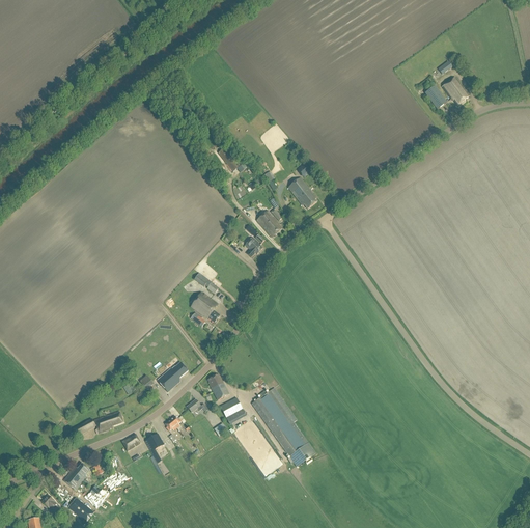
[(437,66),(441,73),(451,64),(447,59),(437,66)]
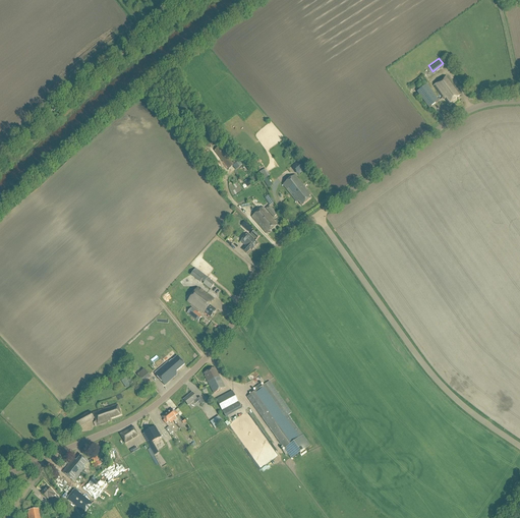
[(445,97),(448,102),(459,93),(446,74),(432,83),(442,96),(443,95),(444,97),(445,97)]
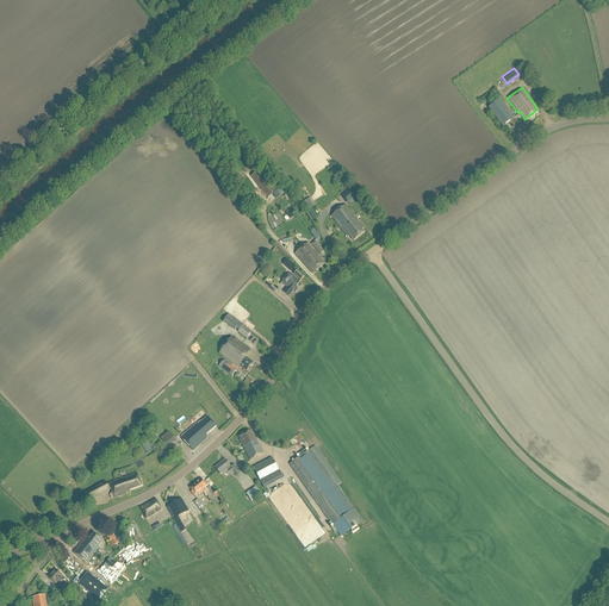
[(486,105),(501,124),(513,114),(498,95),(486,105)]
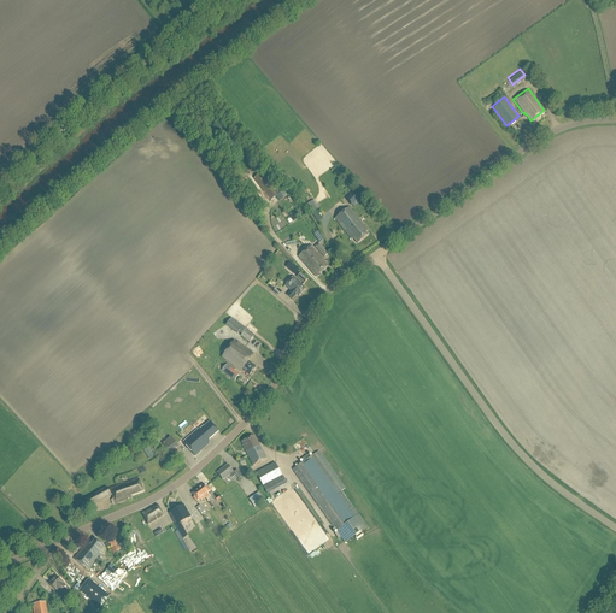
[(258,170),(252,175),(263,189),(270,184),(258,170)]
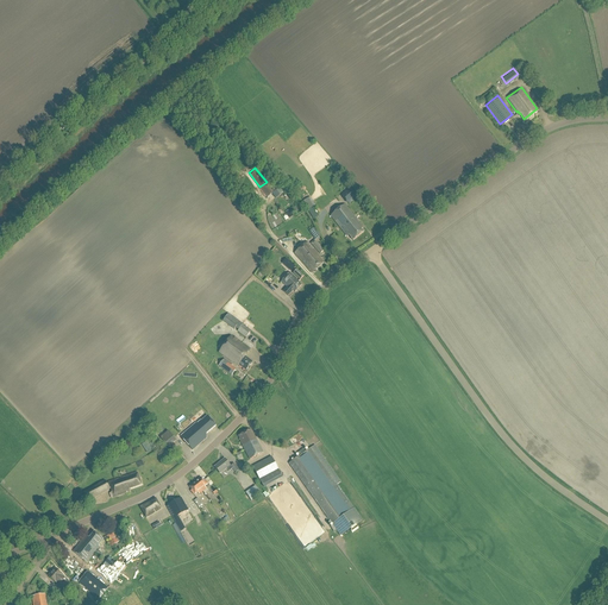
[(339,193),(346,202),(358,194),(351,184),(339,193)]
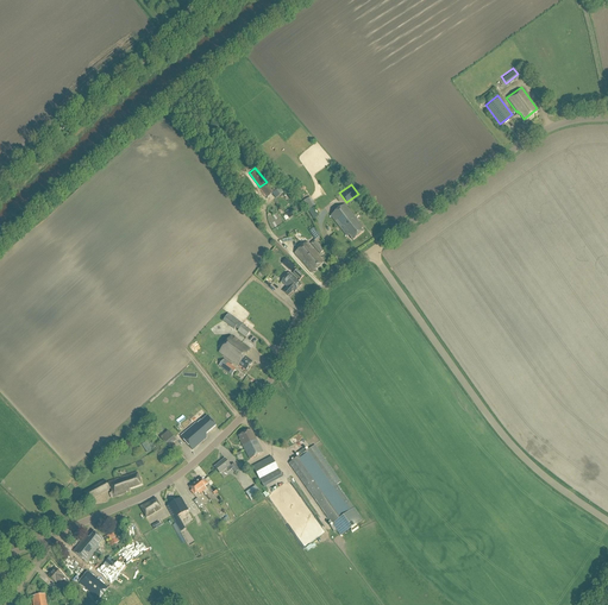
[(302,199),(307,207),(312,205),(307,195),(302,199)]
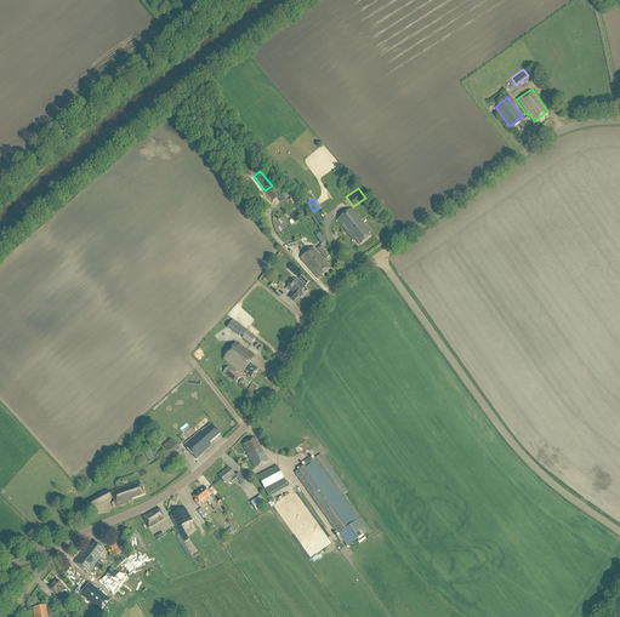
[(352,239),(354,236),(359,243),(370,234),(368,230),(369,229),(365,224),(364,224),(363,222),(351,206),(336,217),(352,239)]
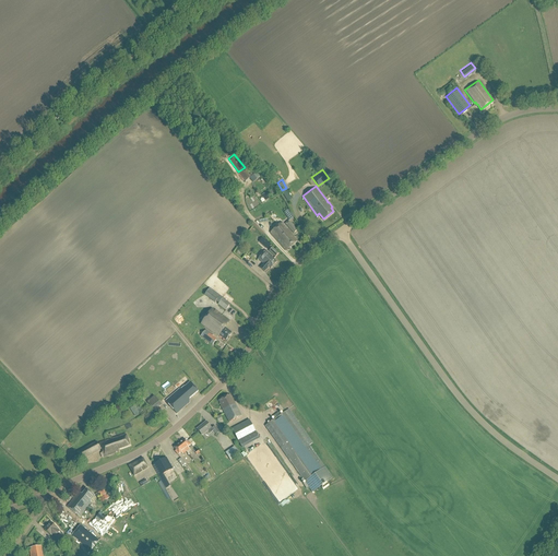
[(287,206),(283,209),(288,217),(293,215),(287,206)]
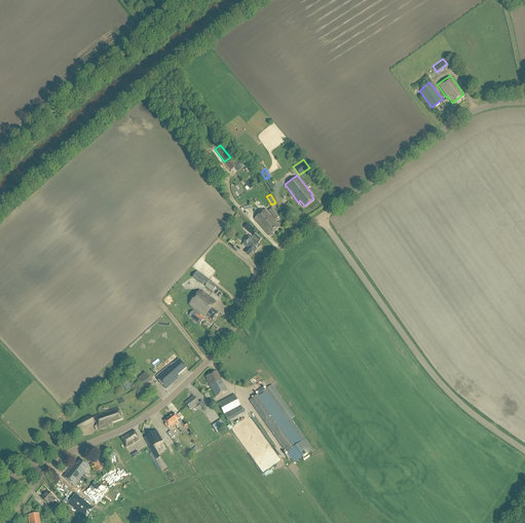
[(268,209),(275,217),(278,214),(271,207),(268,209)]
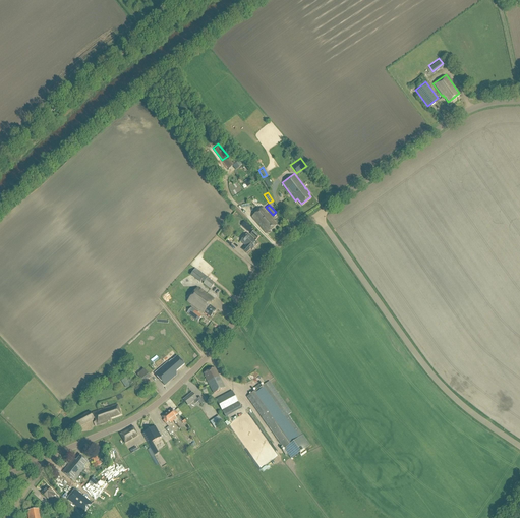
[(250,215),(266,232),(275,223),(273,220),(271,217),(262,206),(250,215)]
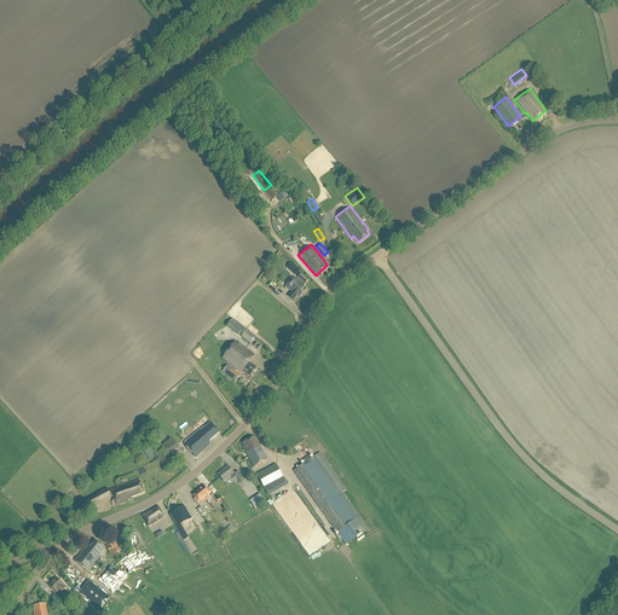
[(299,272),(296,274),(304,282),(306,279),(299,272)]
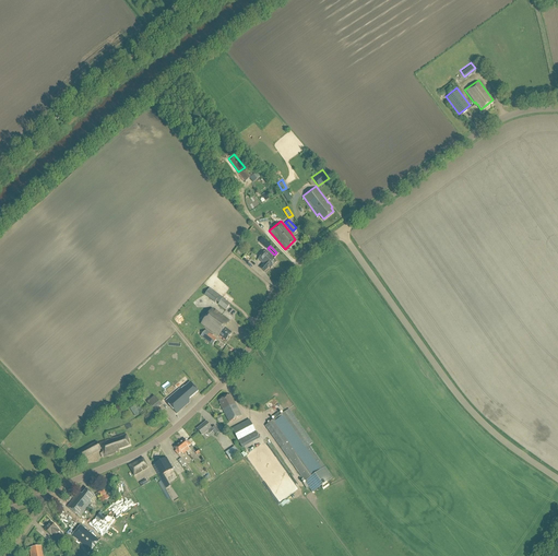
[(259,265),(263,270),(268,264),(270,265),(274,260),(272,257),(273,257),(271,255),(265,249),(258,258),(262,262),(259,265)]
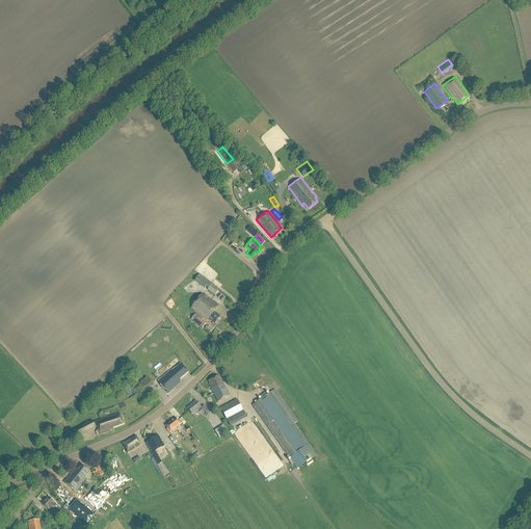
[(206,287),(213,293),(218,286),(210,281),(211,281),(198,271),(193,279),(203,286),(205,284),(207,286),(206,287)]
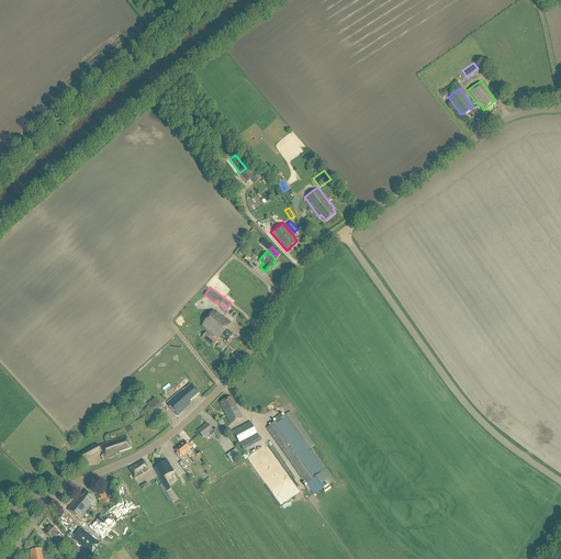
[(220,335),(226,339),(232,332),(225,327),(229,321),(212,308),(201,323),(219,336),(220,335)]
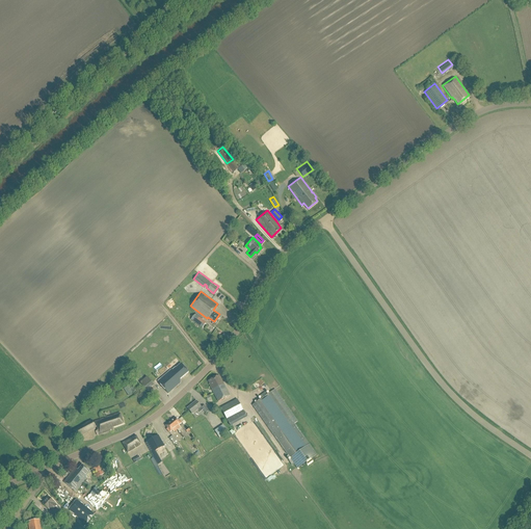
[(189,317),(201,325),(205,320),(193,312),(189,317)]
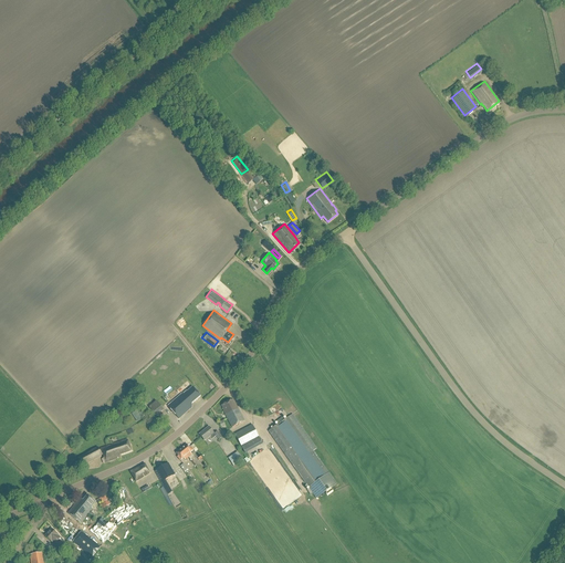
[(167,404),(178,416),(191,405),(191,400),(200,393),(192,384),(187,388),(186,388),(182,392),(181,391),(167,404)]
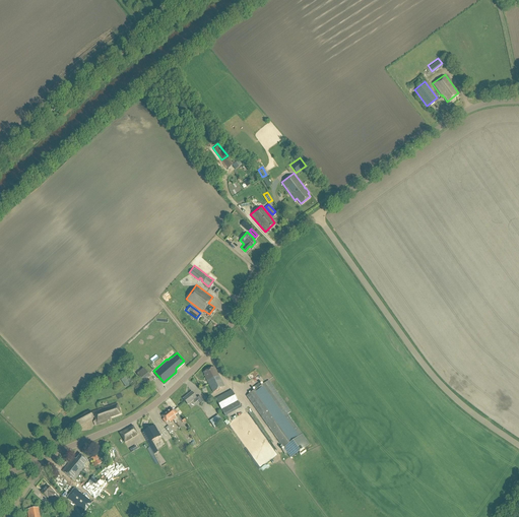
[(135,371),(142,380),(149,374),(142,365),(135,371)]
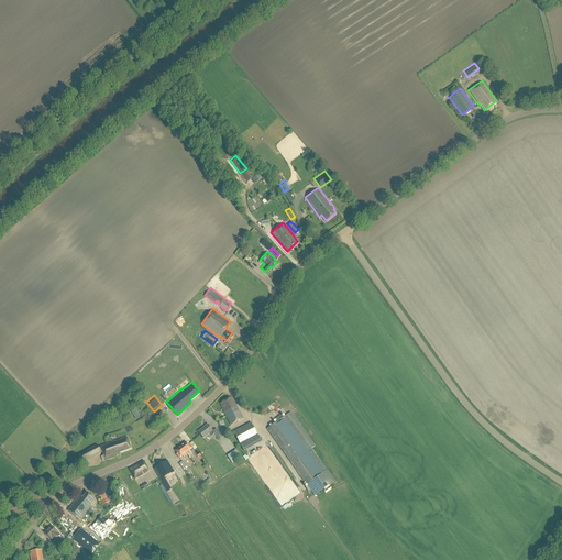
[(221,405),(230,423),(242,416),(231,395),(220,401),(221,404),(221,405)]
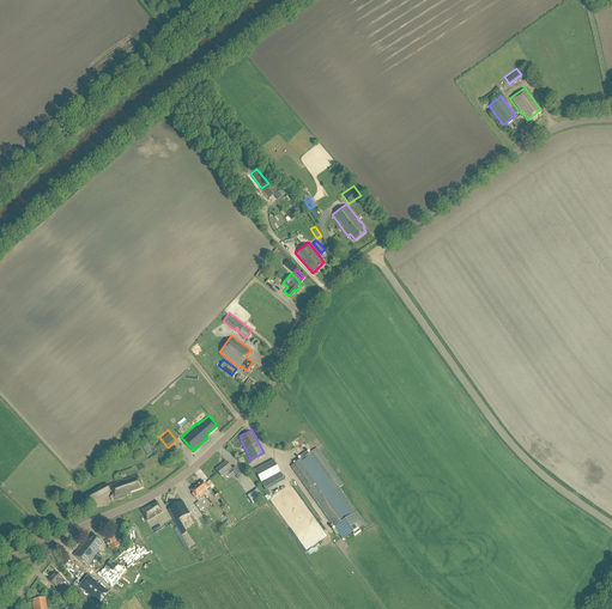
[(301,443),(294,449),(296,452),(304,448),(301,443)]
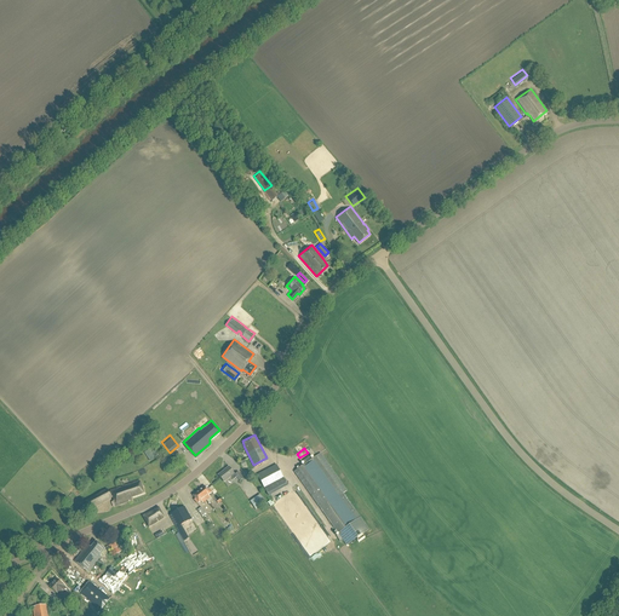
[(307,460),(293,470),(344,542),(367,527),(342,490),(343,490),(345,488),(319,450),(310,456),(308,454),(304,456),(307,460)]
